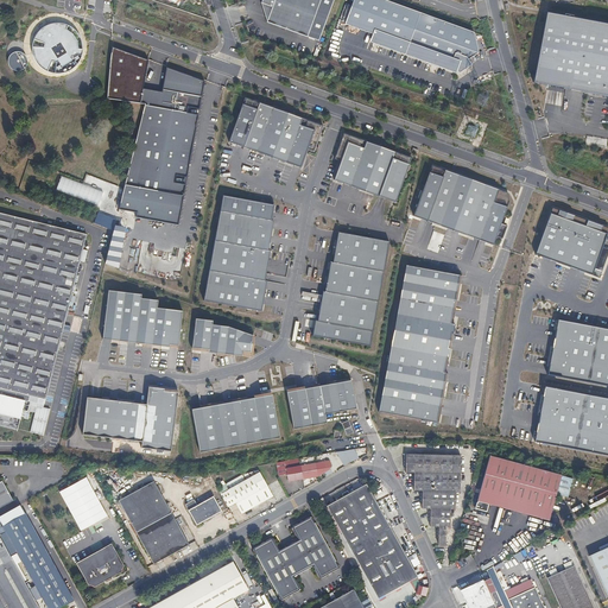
[(261,0),(261,4),(261,6),(266,23),(308,37),(321,0),(261,0)]
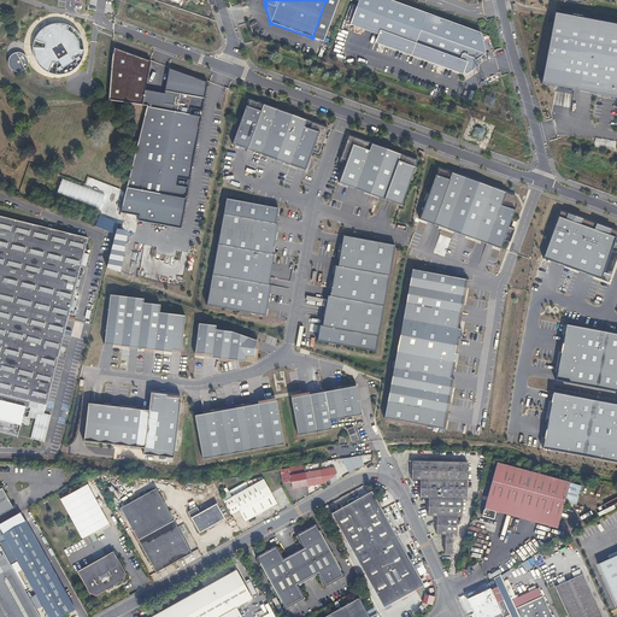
[(480,63),(481,58),(481,57),(485,54),(486,54),(481,33),(389,0),(358,0),(350,24),(378,35),(375,42),(439,65),(466,74),(479,65),(480,65),(480,63)]
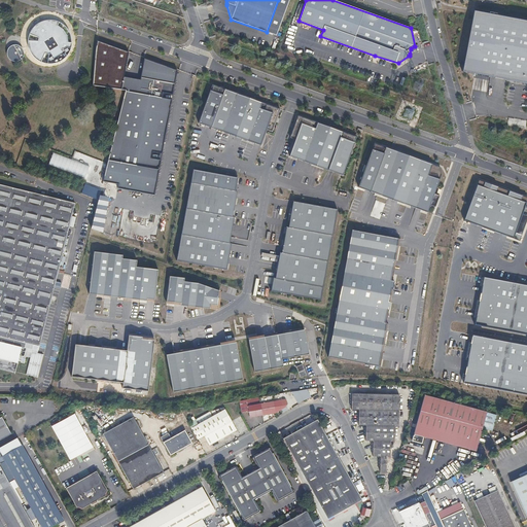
[(526,21),(473,11),(467,45),(466,50),(462,72),(526,84),(526,21)]
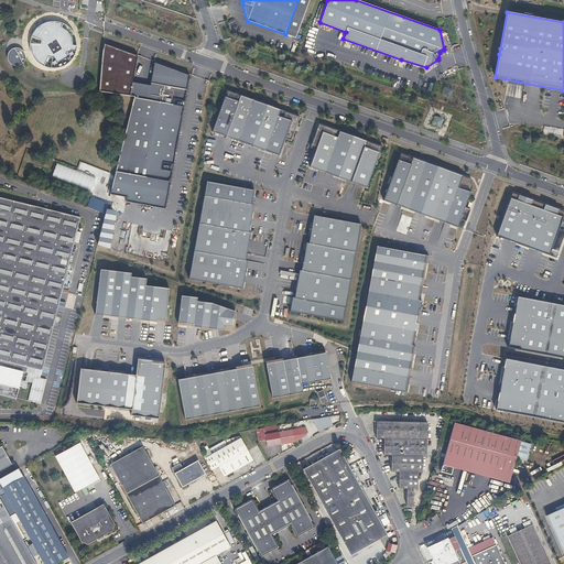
[(73,45),(72,38),(68,32),(62,28),(64,24),(63,23),(56,22),(49,22),(43,24),(38,29),(33,34),(32,38),(42,41),(41,45),(31,44),(31,47),(33,55),(39,62),(45,65),(53,67),(61,66),(67,63),(73,56),(76,50),(76,45),(73,45)]
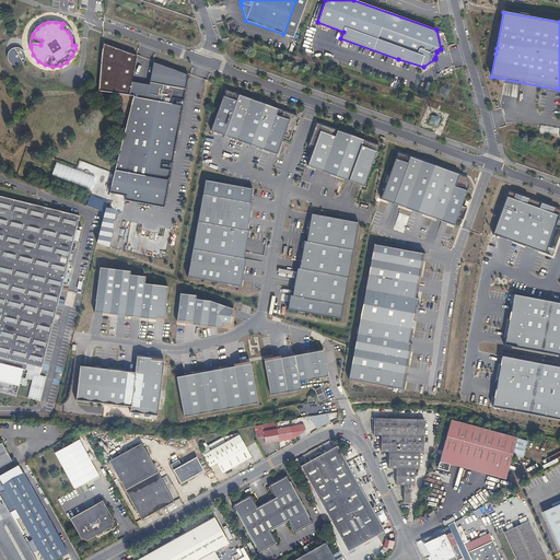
[(137,56),(104,43),(100,86),(133,94),(109,193),(126,196),(126,200),(163,207),(171,171),(161,168),(162,161),(171,163),(183,105),(173,104),(173,98),(183,101),(188,74),(152,62),(148,84),(131,80),(137,56)]
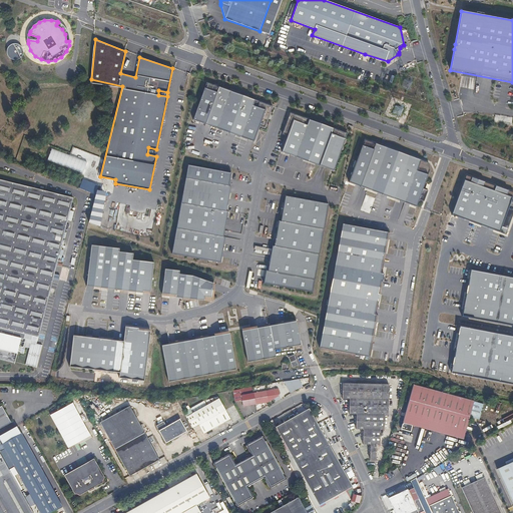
[(18,60),(20,58),(22,56),(23,54),(23,51),(22,48),(21,46),(19,45),(16,44),(13,44),(11,45),(9,47),(7,49),(7,52),(7,55),(8,57),(10,59),(13,60),(15,60),(18,60)]
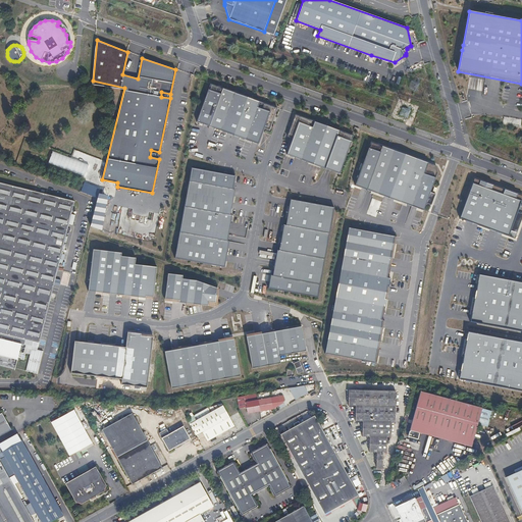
[(211,84),(197,121),(258,144),(264,127),(269,129),(277,108),(211,84)]
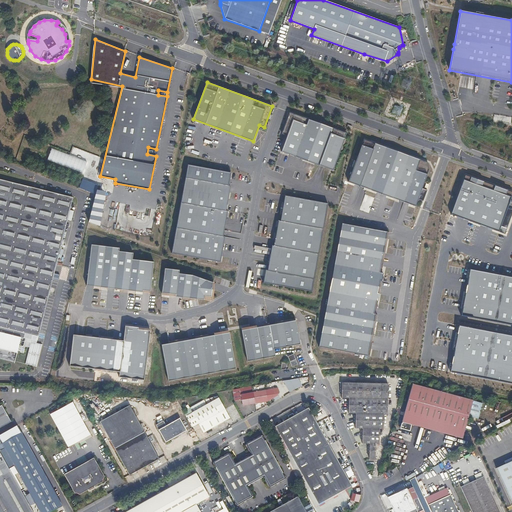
[(394,104),(392,113),(400,116),(403,107),(394,104)]
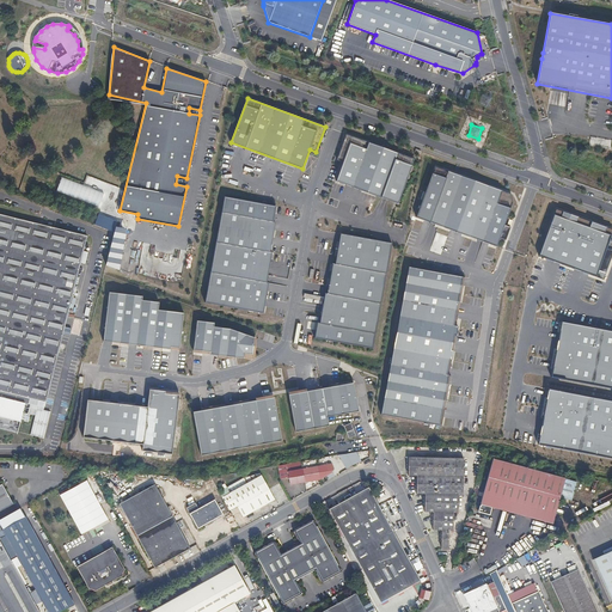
[(398,203),(415,159),(346,135),(337,159),(343,161),(336,182),(398,203)]
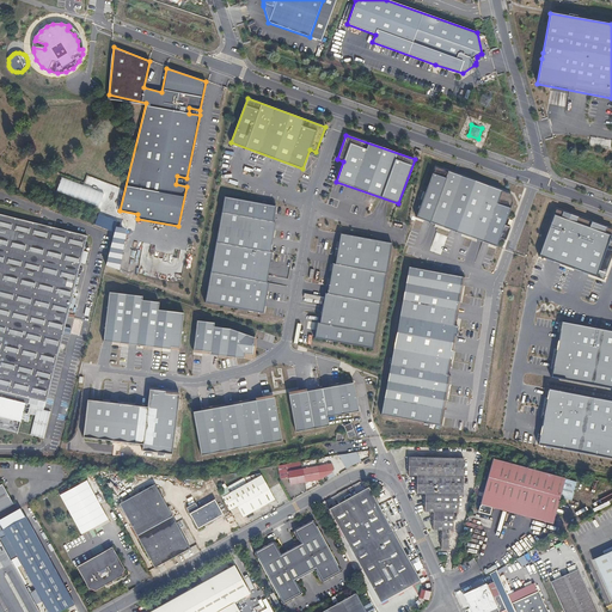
[(512,194),(435,166),(416,218),(496,246),(500,238),(506,240),(510,227),(505,225),(513,203),(512,194)]
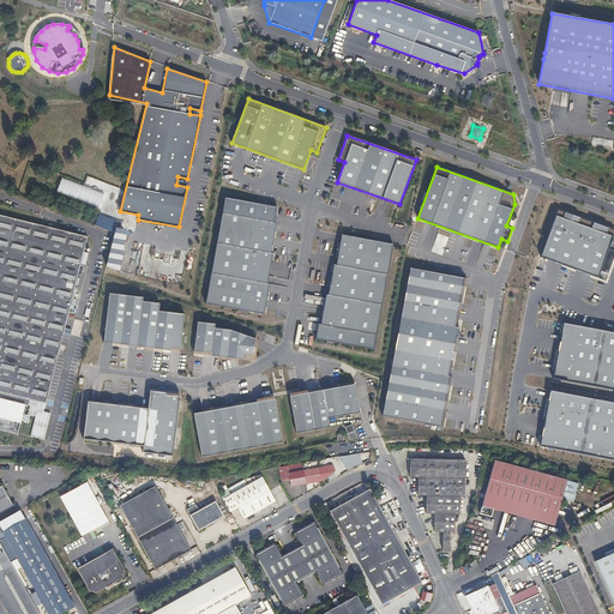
[(226,198),(206,304),(264,314),(270,283),(268,283),(272,253),(271,253),(276,223),(274,222),(277,208),(226,198)]
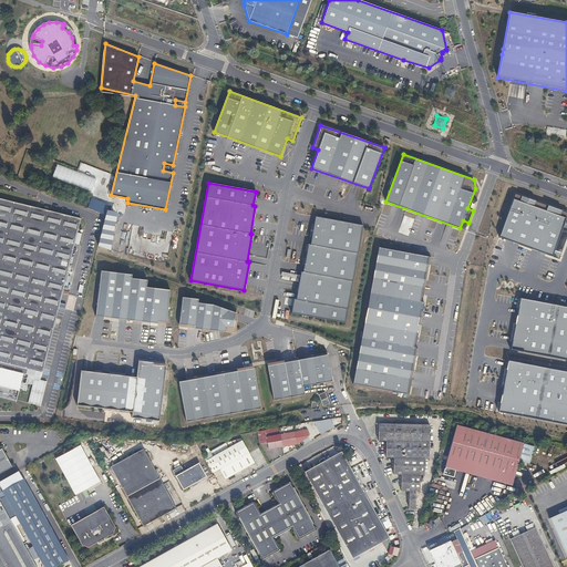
[(566,216),(566,213),(515,194),(498,237),(559,259),(566,237),(566,232),(562,230),(566,216)]
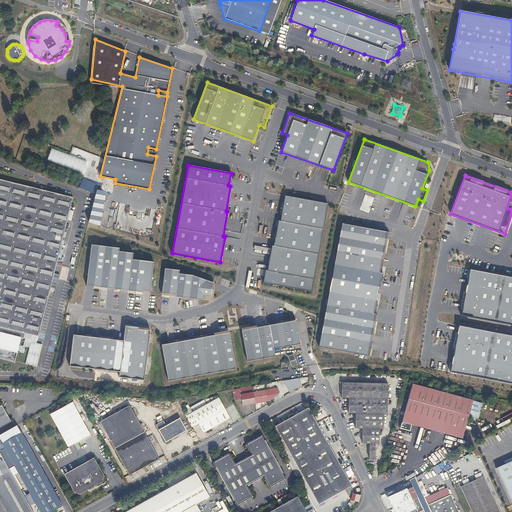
[(0,178),(0,347),(17,352),(20,340),(24,341),(25,339),(25,337),(22,336),(23,332),(38,336),(73,197),(0,178)]
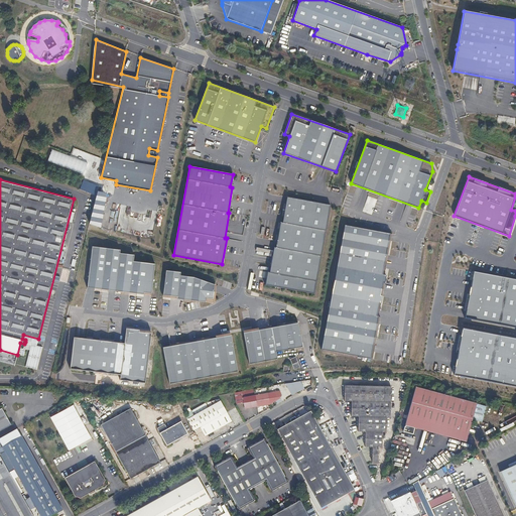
[(90,224),(99,226),(107,194),(98,191),(90,224)]
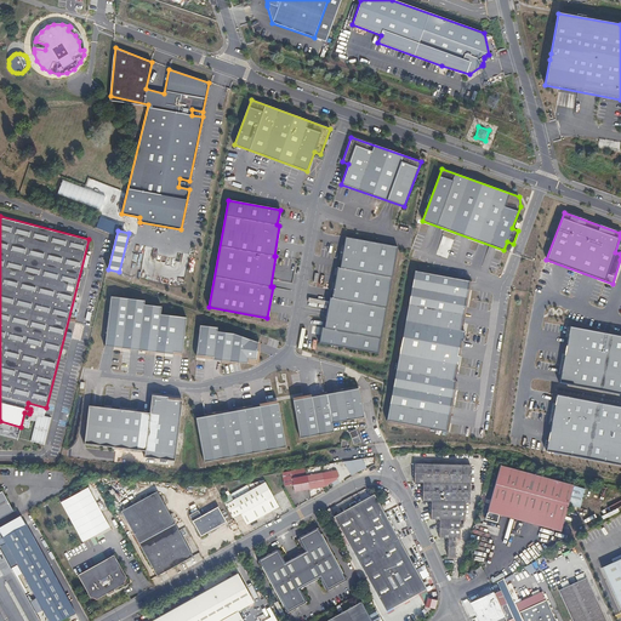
[(377,354),(398,248),(346,237),(340,268),(339,268),(332,298),(330,297),(324,329),(323,328),(319,343),(377,354)]
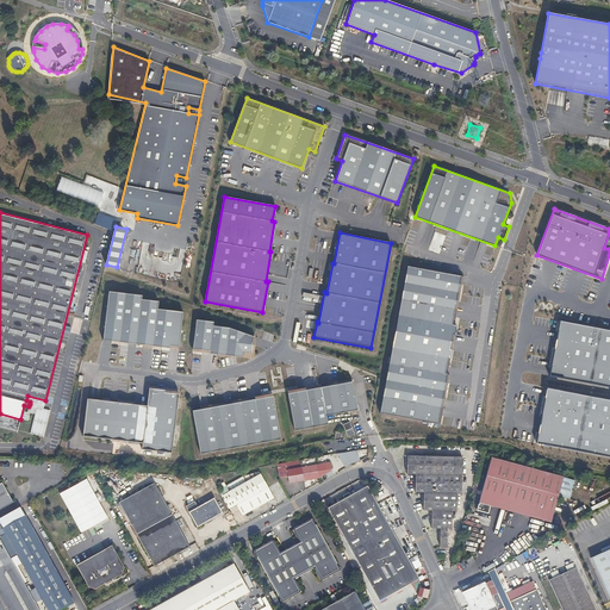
[(442,243),(446,236),(439,232),(435,241),(442,243)]
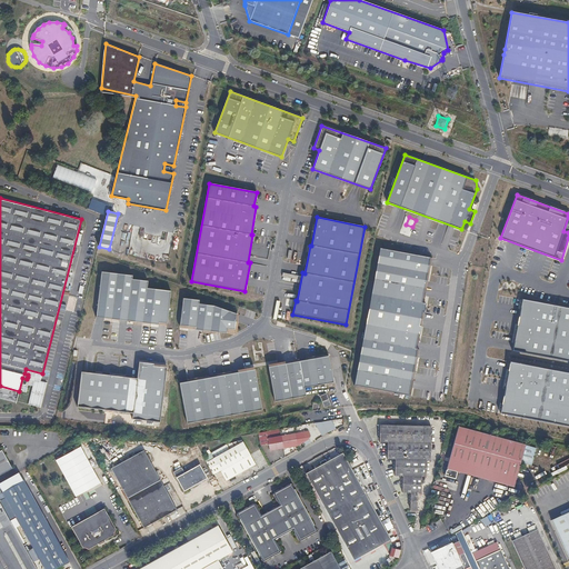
[(432,258),(380,248),(355,386),(410,396),(419,350),(417,349),(426,303),(423,303),(432,258)]
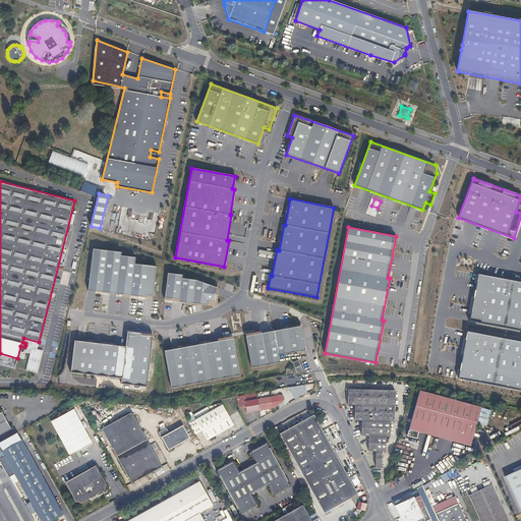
[(93,248),(88,290),(145,297),(145,295),(152,296),(156,267),(134,264),(135,257),(120,255),(121,252),(93,248)]
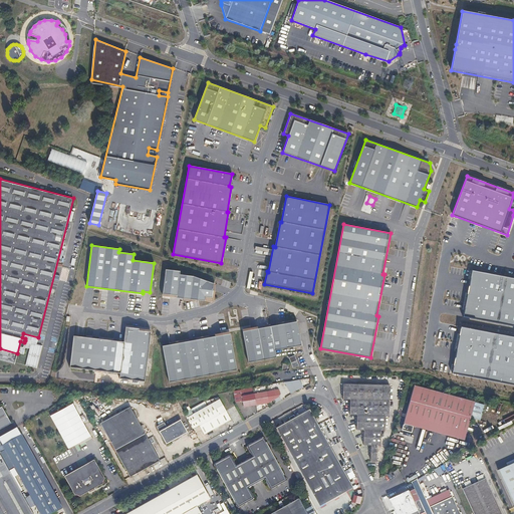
[(169,295),(168,296),(211,302),(213,283),(194,276),(179,275),(180,271),(165,270),(162,294),(169,295)]
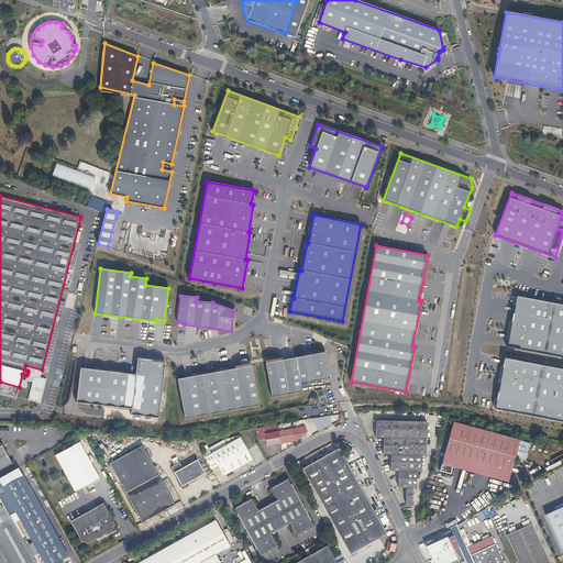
[(562,305),(516,296),(506,346),(562,357),(562,305)]
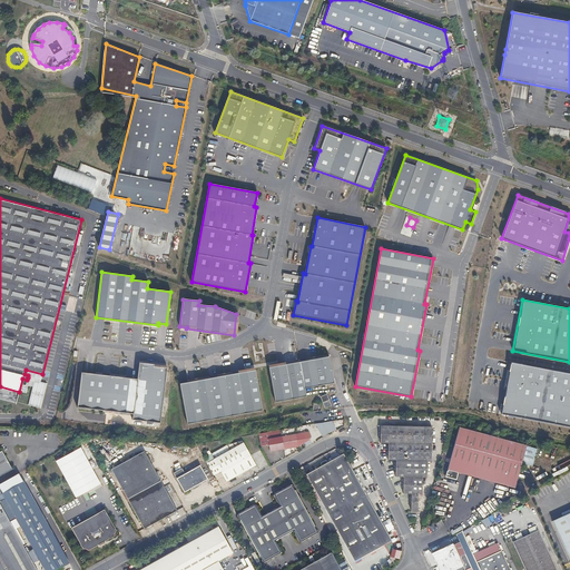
[(278,366),(268,367),(275,402),(306,396),(304,389),(334,383),(328,356),(285,365),(285,363),(277,364),(278,366)]
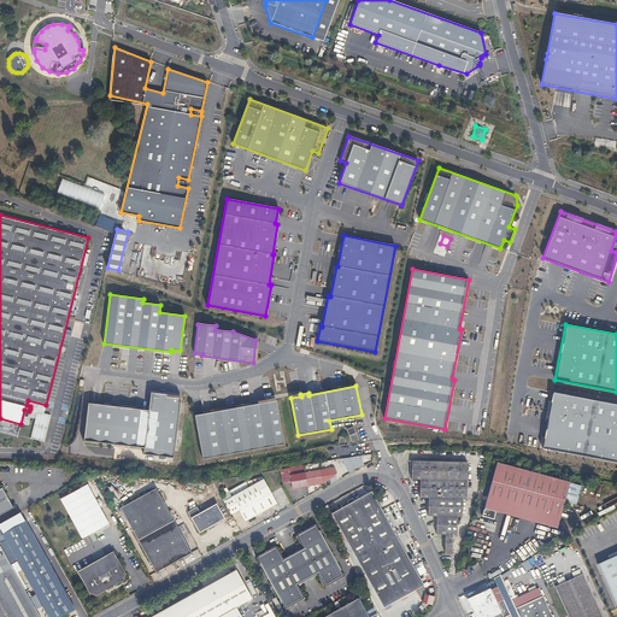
[(152,407),(92,401),(87,440),(147,447),(147,451),(176,454),(184,397),(169,395),(169,392),(154,391),(152,407)]
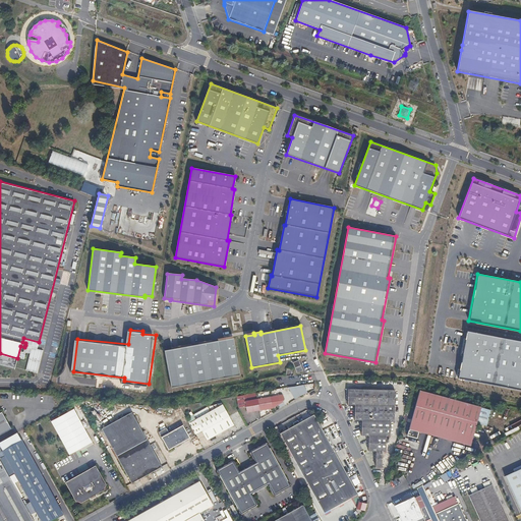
[(520,342),(467,332),(457,379),(520,391),(520,342)]
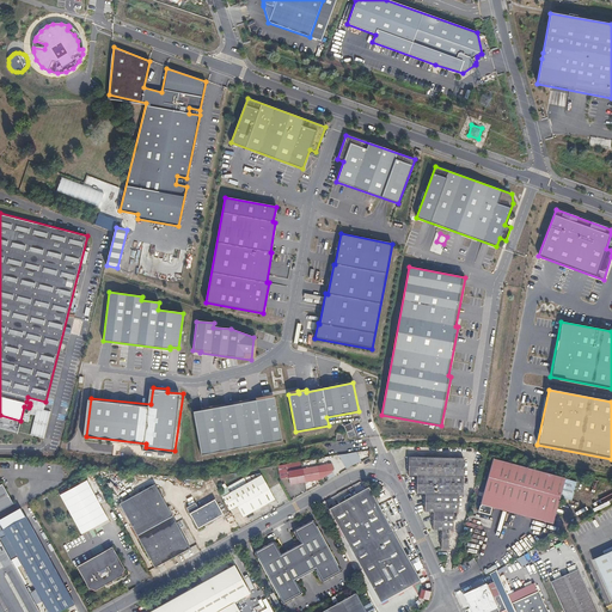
[(43,409),(46,402),(28,397),(26,402),(30,403),(30,405),(36,407),(43,409)]
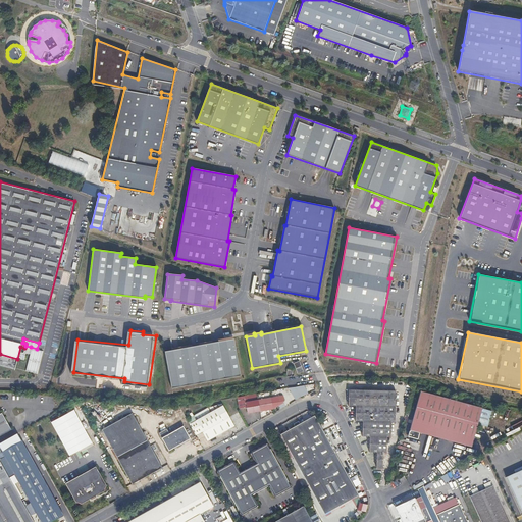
[(218,342),(164,352),(171,388),(240,376),(233,338),(227,340),(226,338),(217,340),(218,342)]
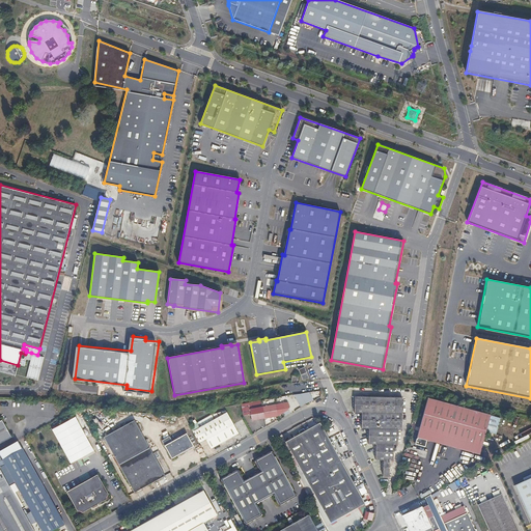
[(37,355),(31,353),(25,375),(37,379),(43,356),(37,355)]
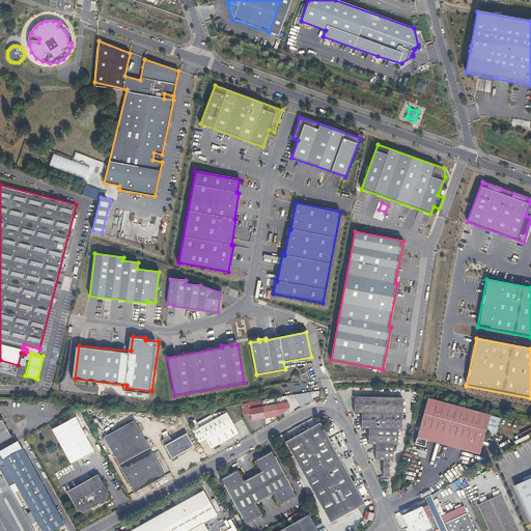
[(298,369),(302,380),(308,378),(305,367),(298,369)]
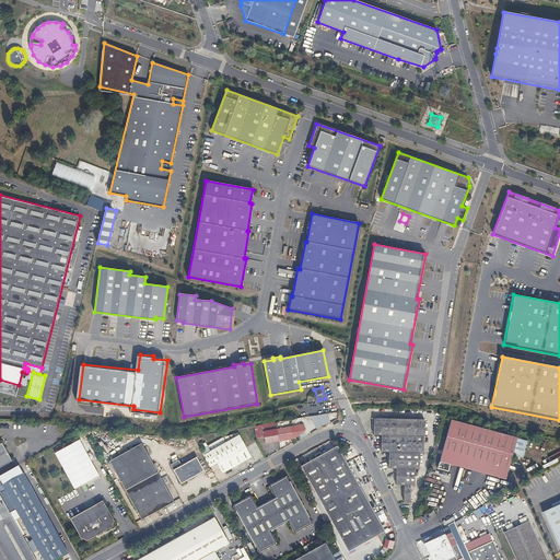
[(326,412),(310,416),(317,429),(331,422),(326,412)]
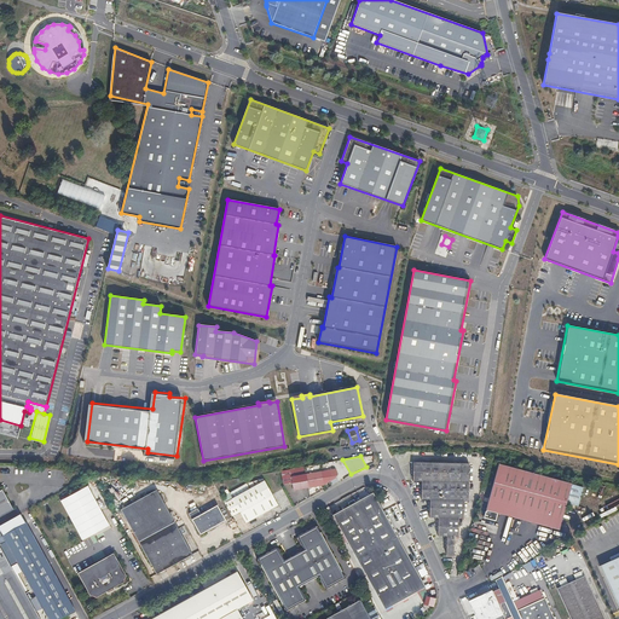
[(305,474),(307,487),(314,486),(322,484),(337,474),(334,461),(304,467),(305,474)]
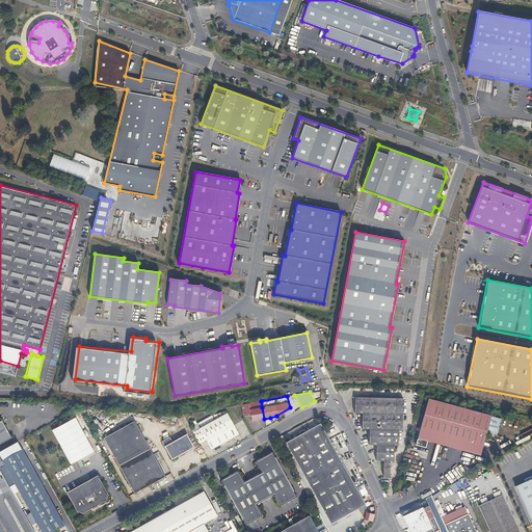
[(502,417),(429,396),(416,443),(426,446),(428,439),(481,453),(487,432),(497,434),(502,417)]
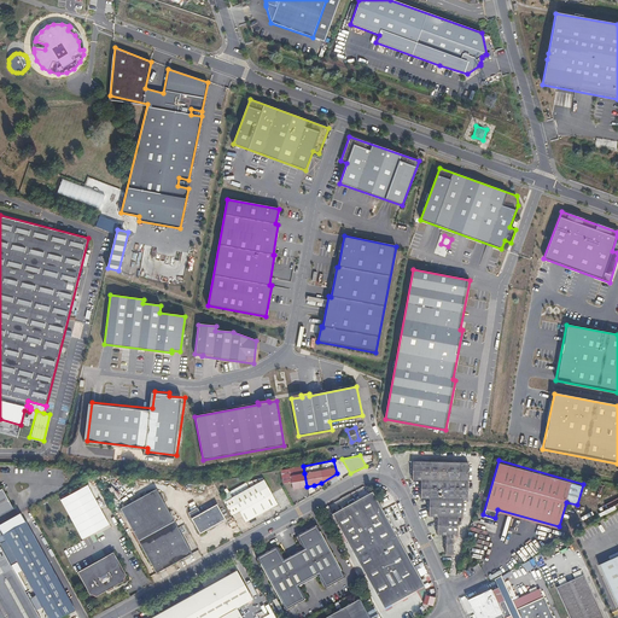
[(412,464),(410,482),(420,483),(419,501),(429,501),(427,519),(437,519),(436,537),(445,537),(445,555),(453,555),(454,537),(458,538),(458,519),(462,520),(462,501),(466,502),(467,465),(412,464)]
